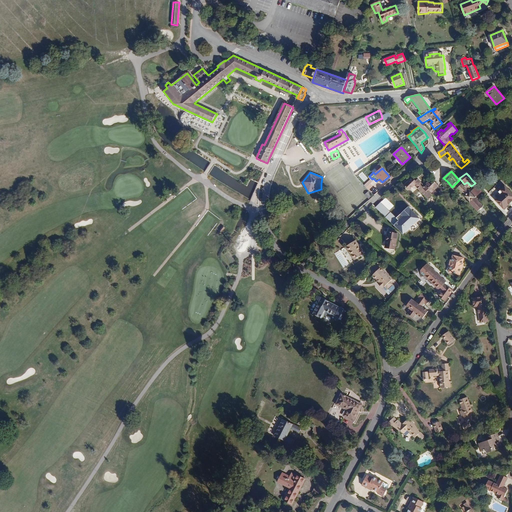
[(431,193),(428,190),(432,186),(429,183),(428,182),(426,184),(427,185),(425,187),(421,182),(418,178),(416,180),(413,177),(404,185),(409,190),(415,185),(416,186),(420,191),(427,198),(428,199),(433,195),(431,193)]
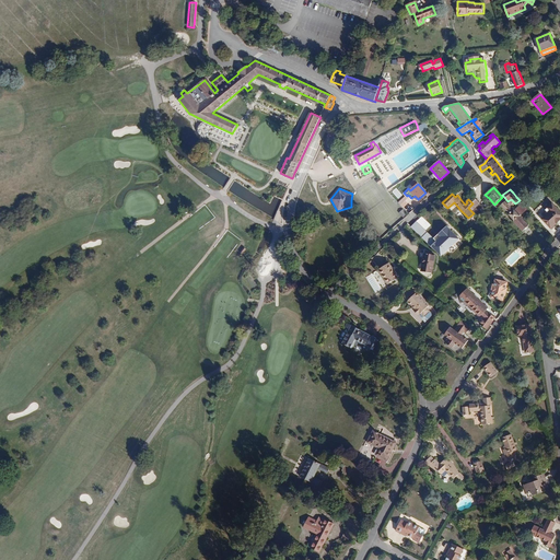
[(500,206),(506,200),(508,202),(508,201),(503,196),(502,197),(494,205),(498,209),(501,206),(500,206)]
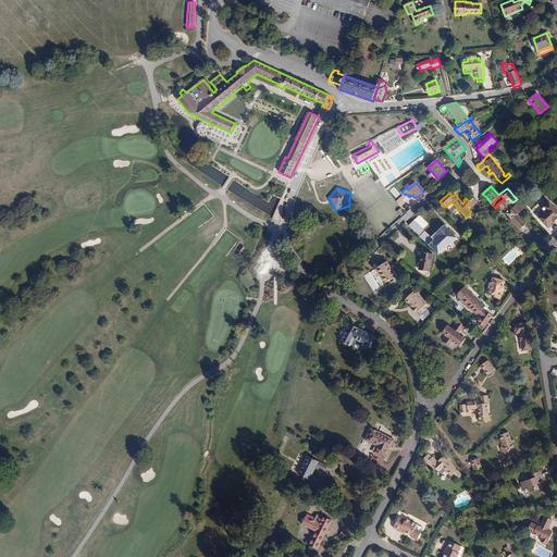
[(469,210),(478,202),(473,198),(470,202),(466,207),(469,210)]
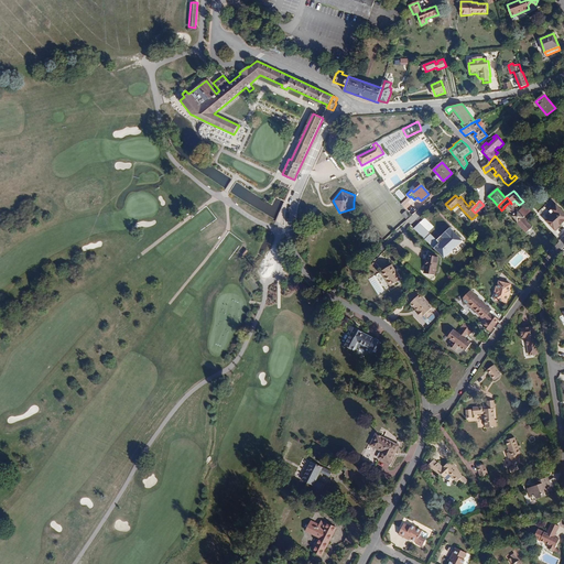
[(546,219),(552,215),(549,212),(555,205),(551,201),(539,212),(546,219)]
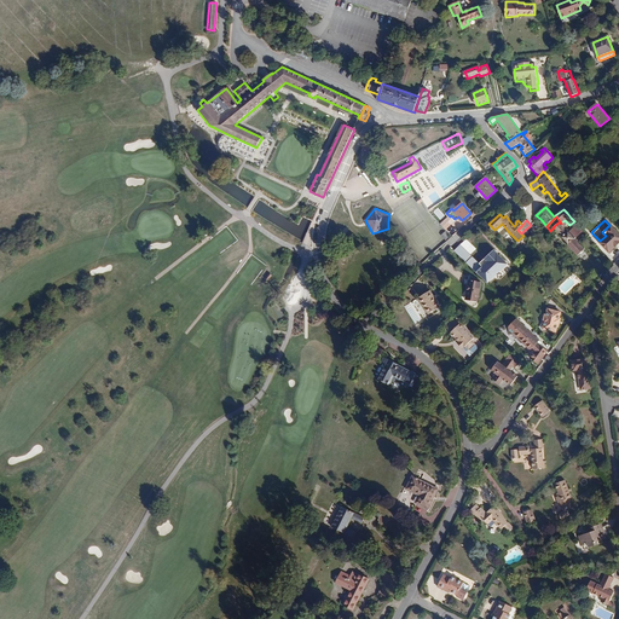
[(568,232),(561,224),(560,221),(553,227),(554,227),(562,238),(568,232)]
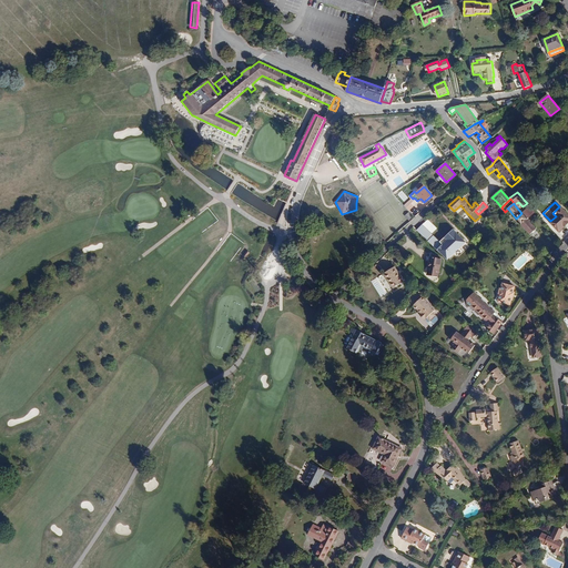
[(536,213),(529,206),(523,212),(529,219),(536,213)]
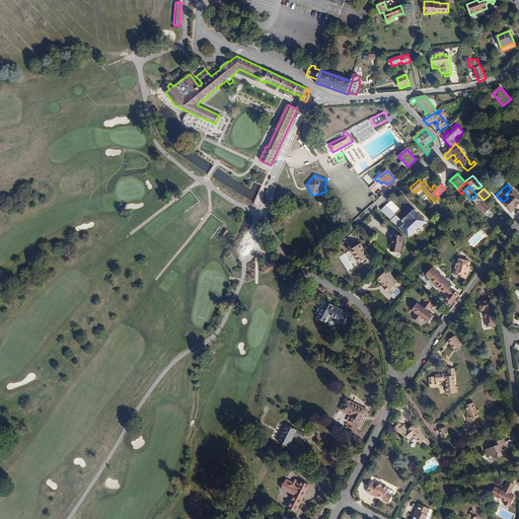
[(511,212),(518,204),(518,196),(512,189),(508,193),(510,195),(502,203),(511,212)]
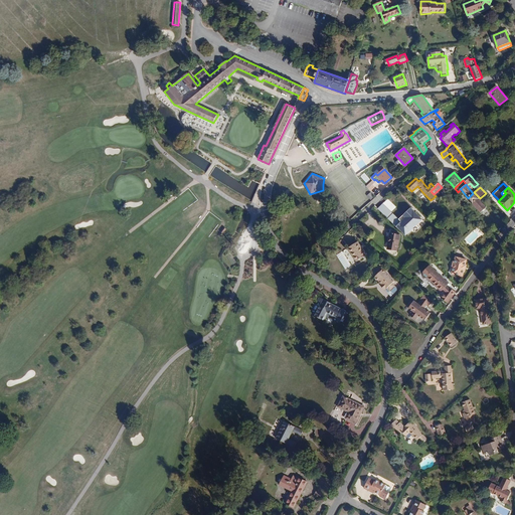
[(483,204),(473,193),(468,198),(473,203),(473,204),(481,213),(487,208),(483,204)]
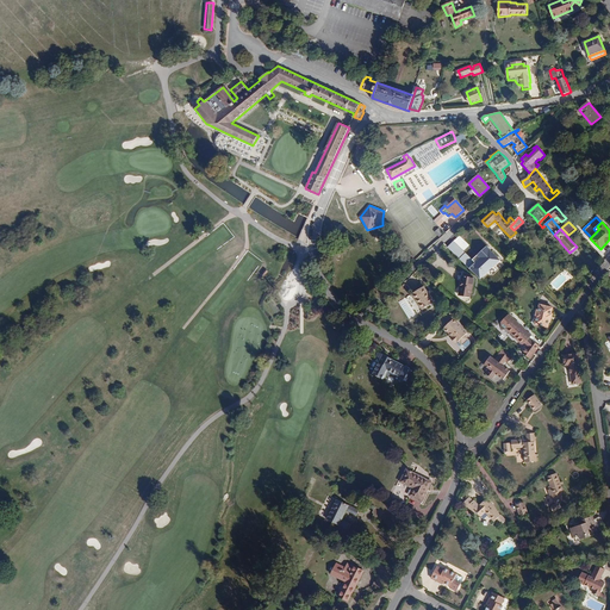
[(450,238),(460,247),(464,242),(454,234),(450,238)]
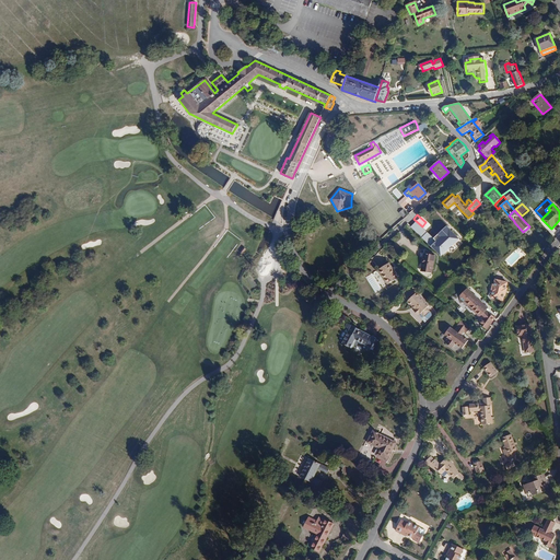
[(421,226),(413,219),(408,224),(431,246),(436,241),(428,232),(426,234),(419,228),(421,226)]
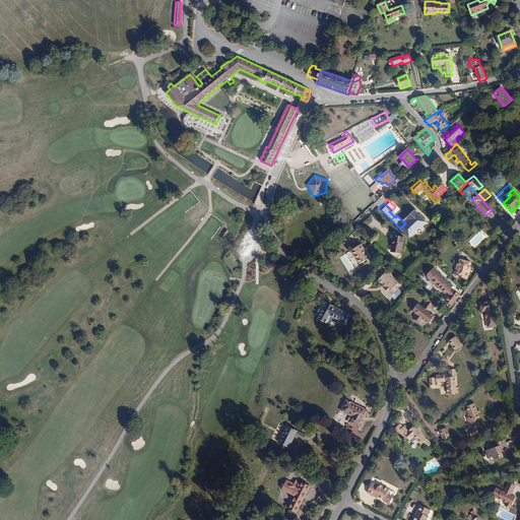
[(409,238),(428,220),(423,214),(420,215),(414,210),(407,217),(413,223),(404,233),(409,238)]
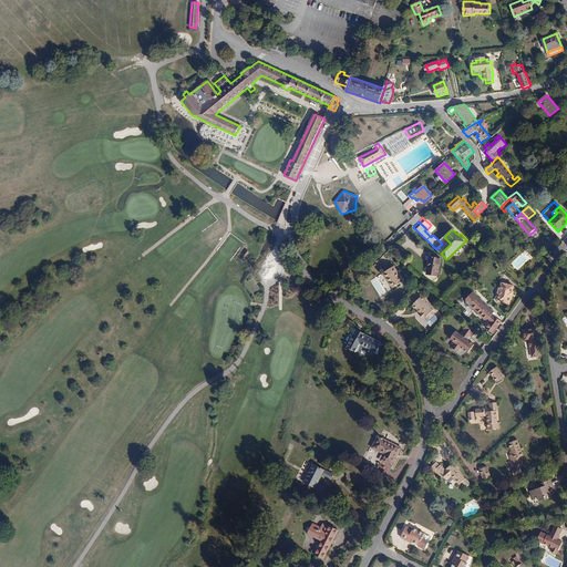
[(437,277),(441,258),(430,256),(426,275),(437,277)]
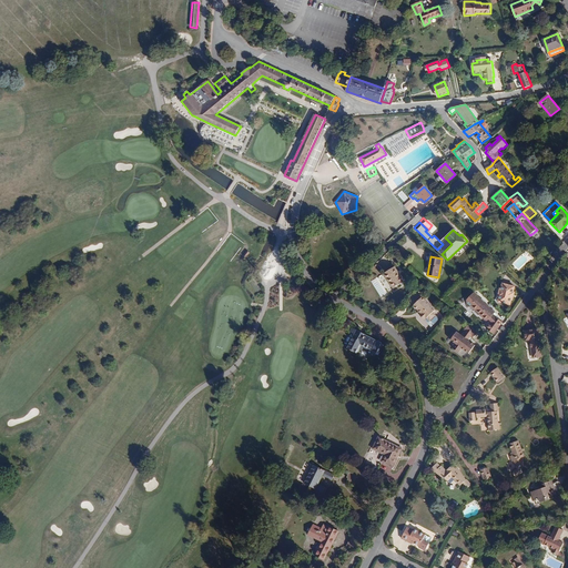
[(404,282),(399,274),(398,275),(393,267),(384,273),(394,288),(404,282)]
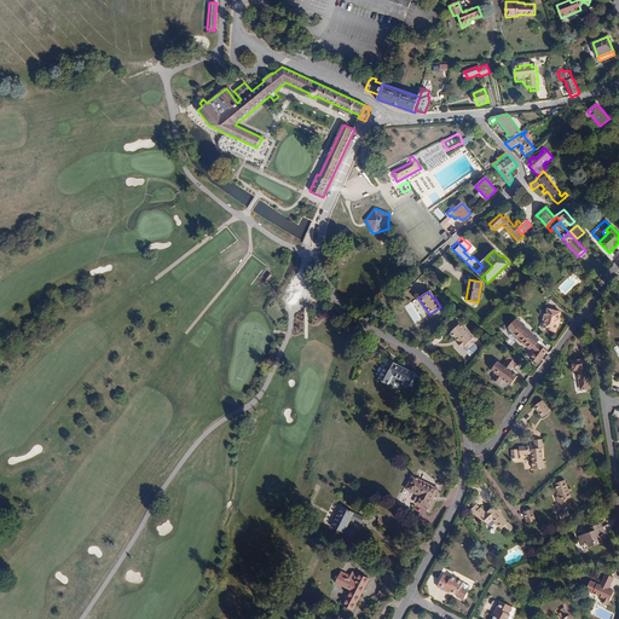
[(559,327),(561,319),(560,318),(561,312),(548,310),(547,314),(545,314),(543,323),(544,323),(543,329),(556,333),(557,327),(559,327)]
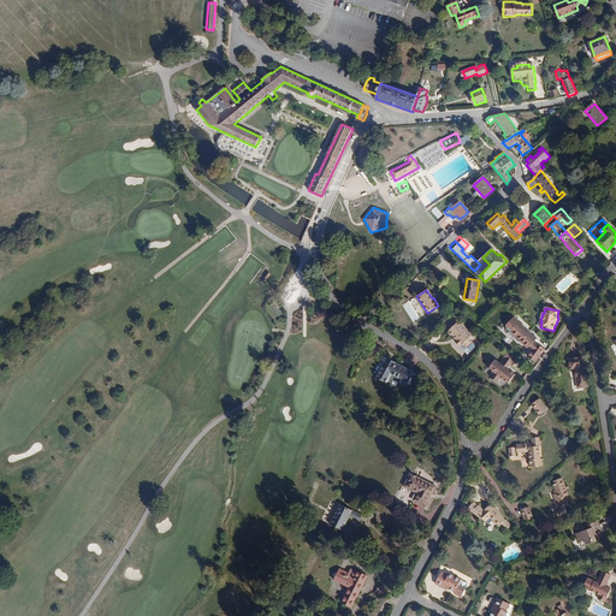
[(537,341),(515,318),(507,326),(507,333),(511,333),(513,332),(517,337),(516,338),(517,339),(517,341),(519,343),(521,343),(522,344),(525,341),(531,347),(537,341)]
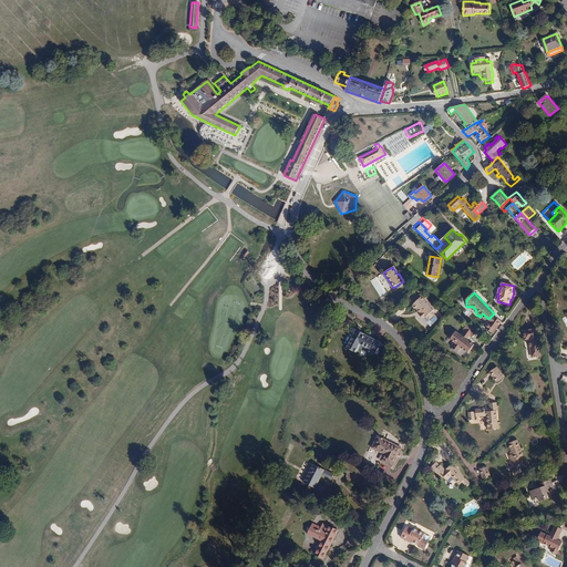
[(434,311),(421,298),(412,306),(420,315),(419,316),(423,320),(424,319),(425,318),(429,322),(434,317),(431,313),(434,311)]
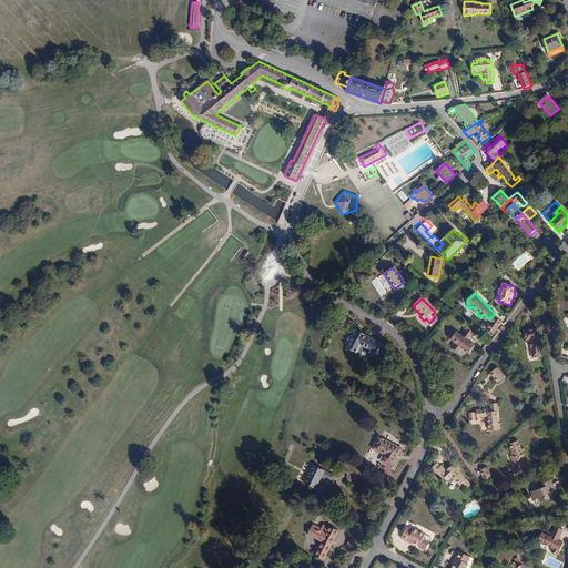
[(478,334),(470,325),(465,331),(466,332),(463,336),(457,333),(453,338),(458,343),(456,345),(453,350),(459,353),(463,350),(469,354),(476,346),(469,342),(473,338),(473,340),(478,334)]
